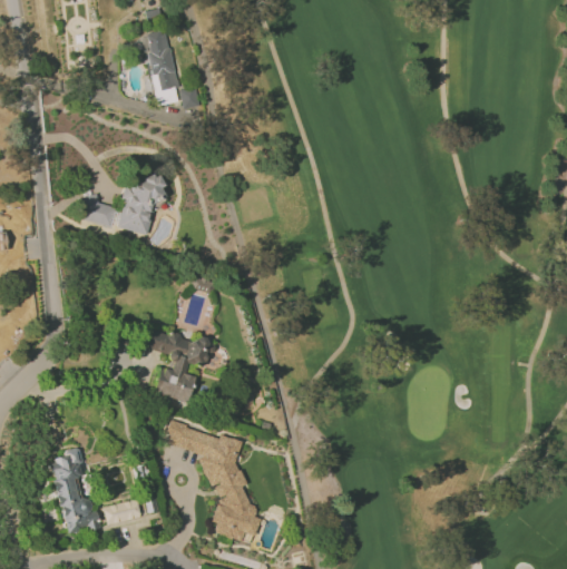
[(178,102),(176,89),(177,88),(167,31),(146,35),(158,106),(178,102)]
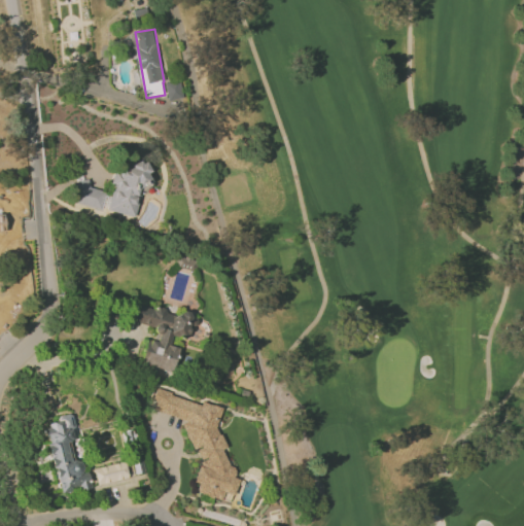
[(167,84),(170,101),(185,98),(181,81),(167,84)]
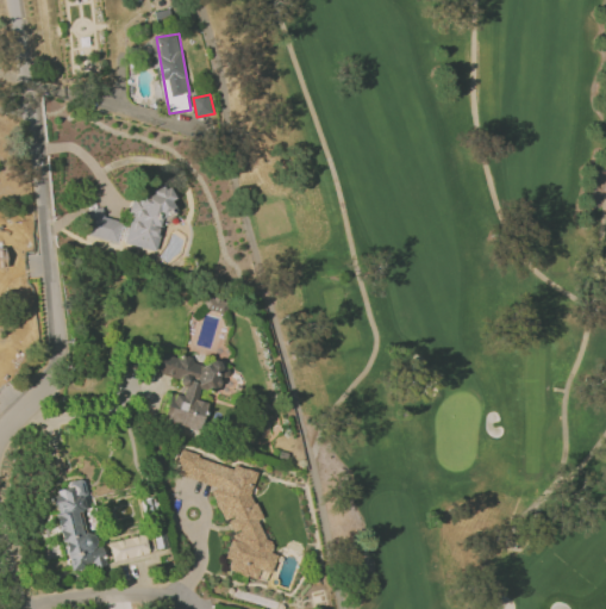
[(126,243),(157,252),(166,218),(170,219),(177,191),(157,186),(154,202),(135,197),(130,215),(133,216),(126,243)]
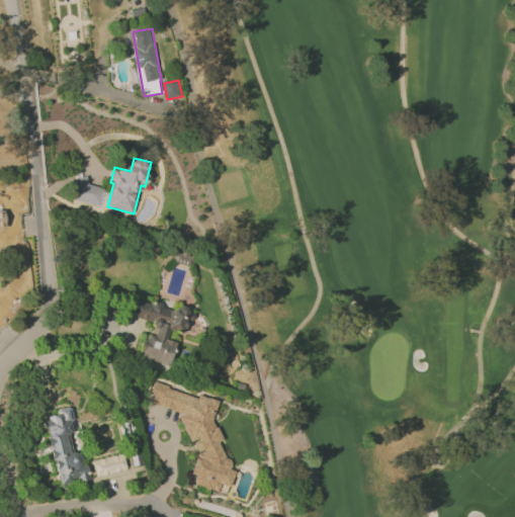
[(102,205),(105,188),(89,185),(89,181),(77,178),(72,199),(102,205)]
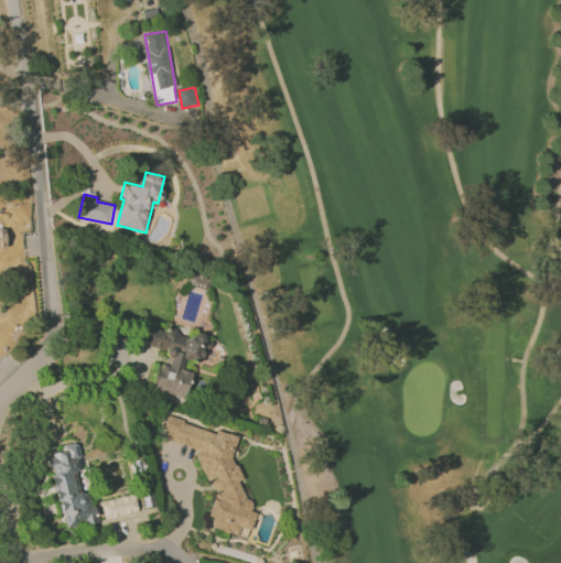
[(212,279),(193,277),(192,287),(211,289),(212,279)]
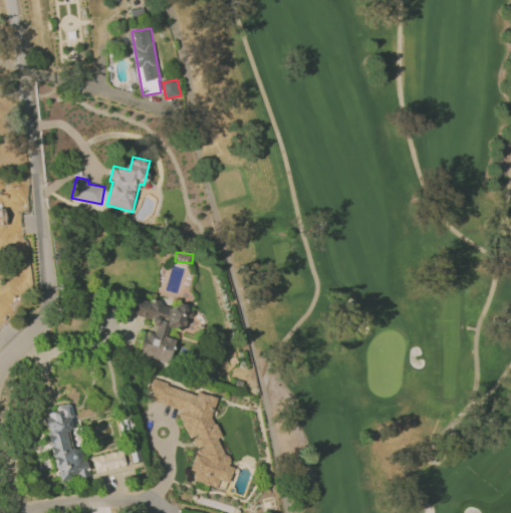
[(171,362),(176,339),(168,338),(171,325),(188,329),(192,309),(133,296),(129,314),(155,320),(152,333),(145,331),(140,355),(171,362)]
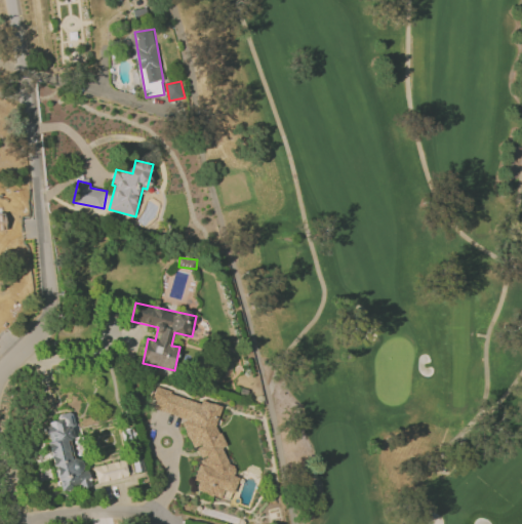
[(151,409),(186,419),(185,424),(202,461),(196,479),(202,493),(224,499),(226,491),(235,493),(240,478),(235,476),(235,474),(224,449),(227,447),(217,426),(223,407),(205,402),(203,402),(157,389),(151,409)]
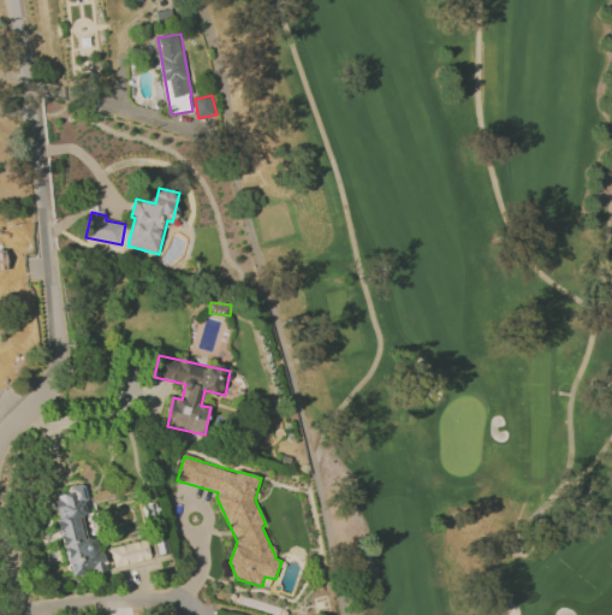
[(72,579),(110,572),(105,550),(99,551),(96,538),(84,540),(79,518),(88,516),(84,500),(89,498),(85,484),(70,488),(71,494),(55,496),(72,579)]
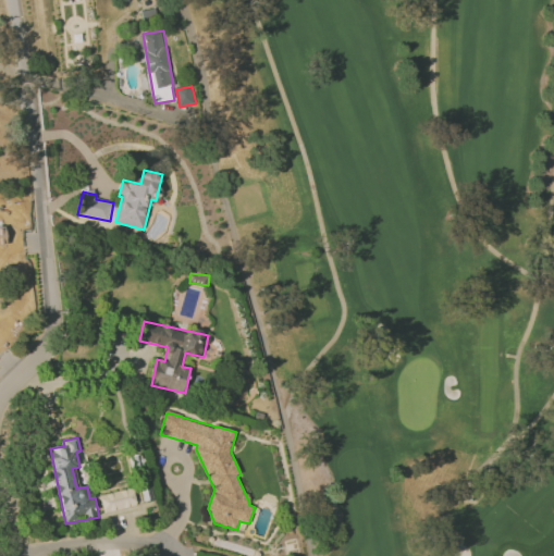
[(138,507),(134,489),(101,496),(106,515),(138,507)]
